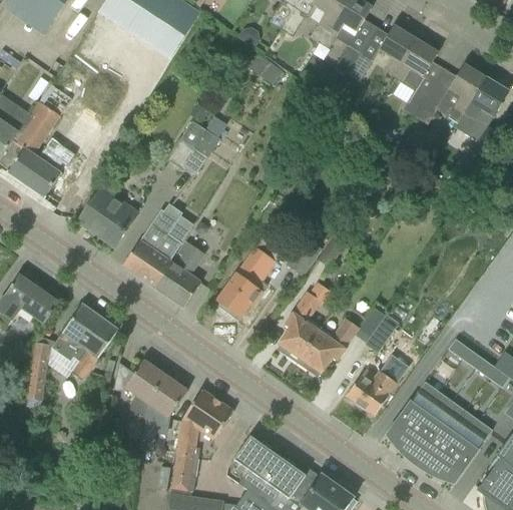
[(31,0),(56,16),(66,0),(31,0)]
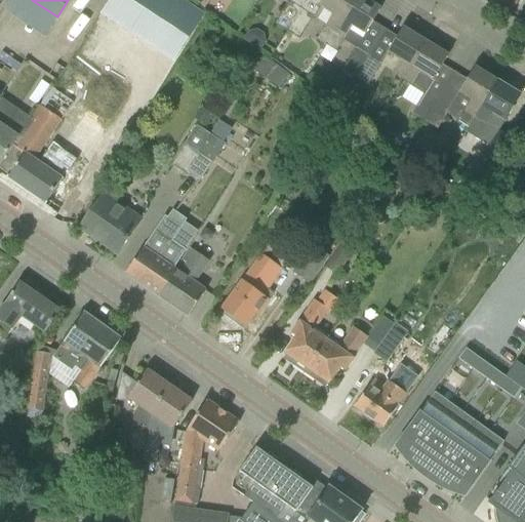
[(201,15),(180,0),(111,0),(111,1),(177,53),(201,15)]
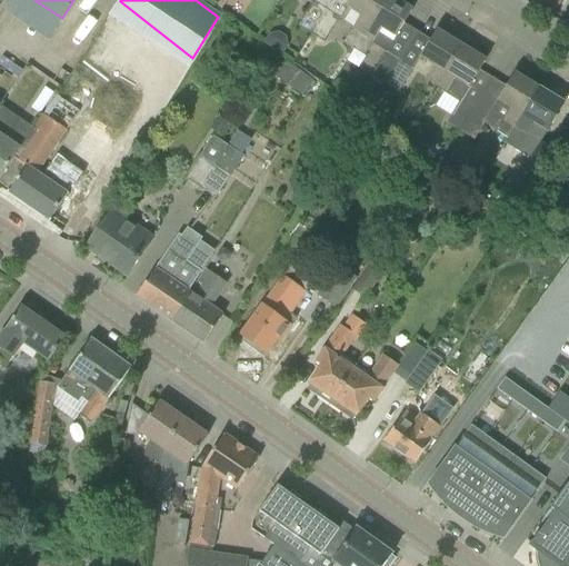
[(299,22),(311,30),(327,6),(317,0),(312,0),(299,22)]
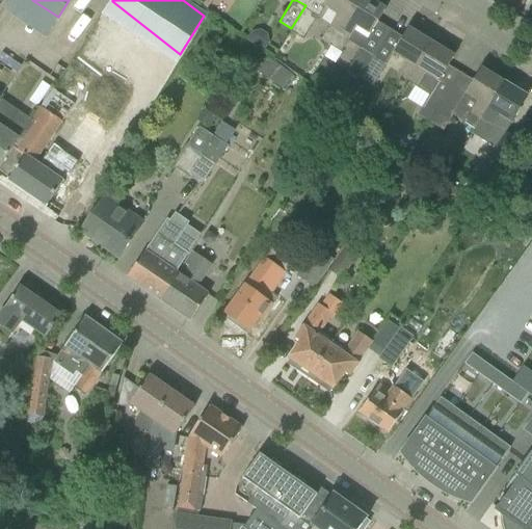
[(321,37),(330,44),(357,0),(326,0),(324,3),(338,11),(321,37)]
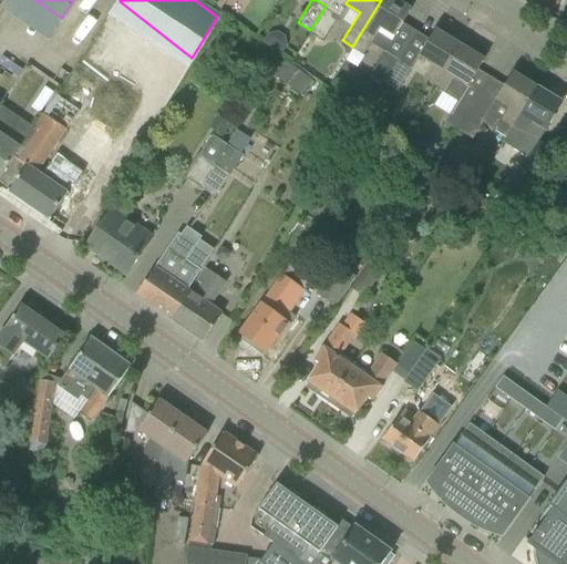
[(381,0),(352,47),(364,54),(372,41),(385,49),(411,8),(399,0),(381,0)]
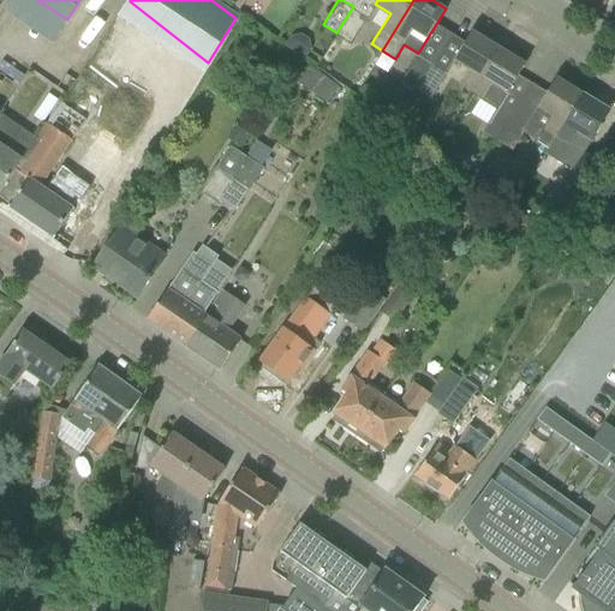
[(336,33),(351,42),(368,16),(353,6),(336,33)]
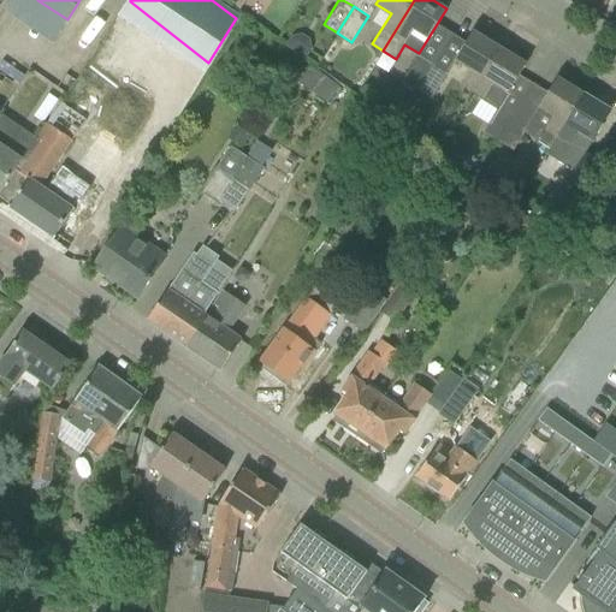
[(461,83),(473,89),(499,47),(472,30),(455,58),(471,67),(461,83)]
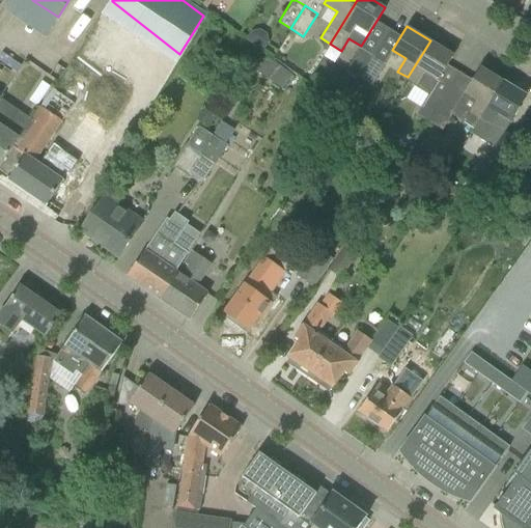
[(418,113),(429,120),(444,98),(445,95),(459,72),(447,63),(453,54),(430,40),(408,77),(430,91),(418,113)]
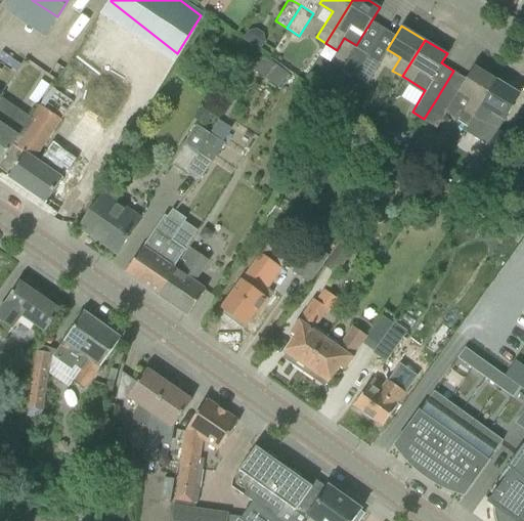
[(343,68),(354,75),(368,52),(356,45),(343,68)]
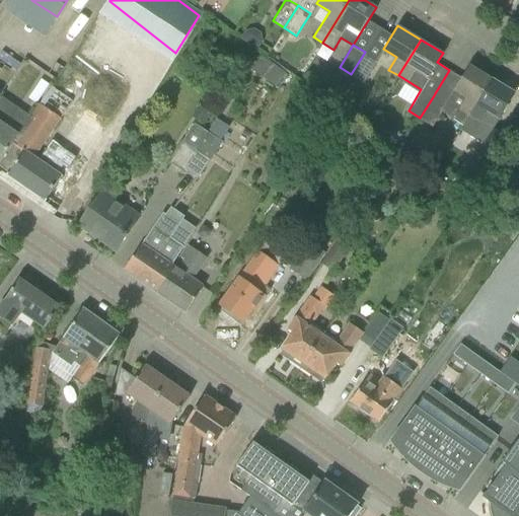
[(0,52),(0,58),(16,69),(20,62),(2,49),(0,52)]
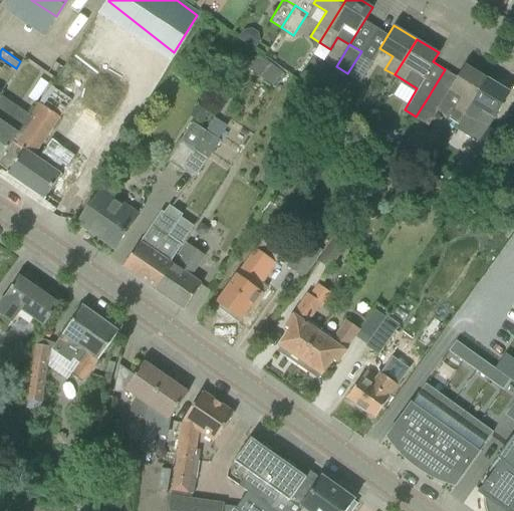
[(347,73),(359,81),(373,59),(361,51),(347,73)]
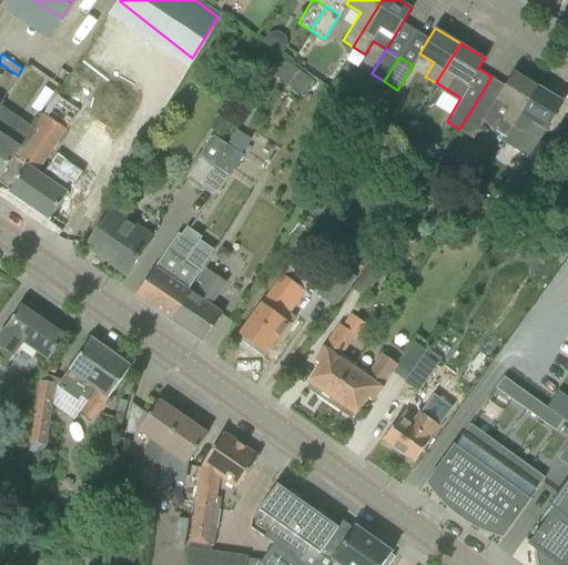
[(285,59),(274,74),(301,93),(312,78),(285,59)]
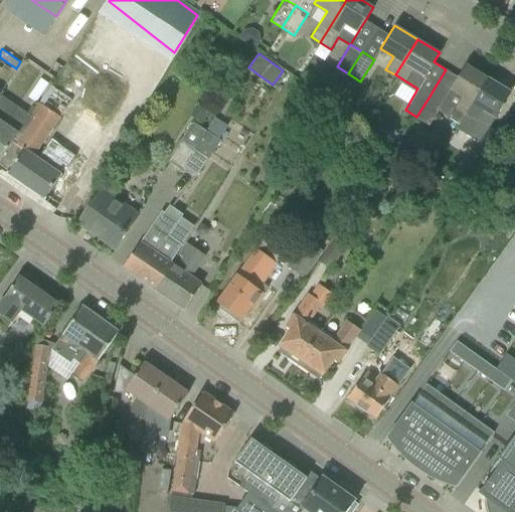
[(68,61),(41,99),(61,113),(88,74),(68,61)]
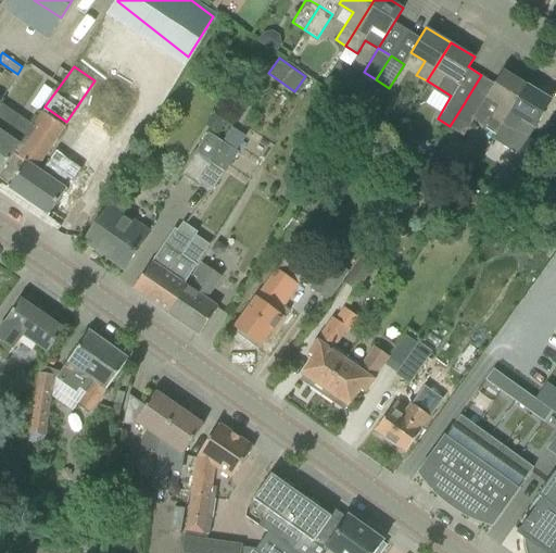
[(478,110),(476,113),(489,121),(481,132),(493,139),(493,138),(496,133),(527,84),(503,70),(478,110)]
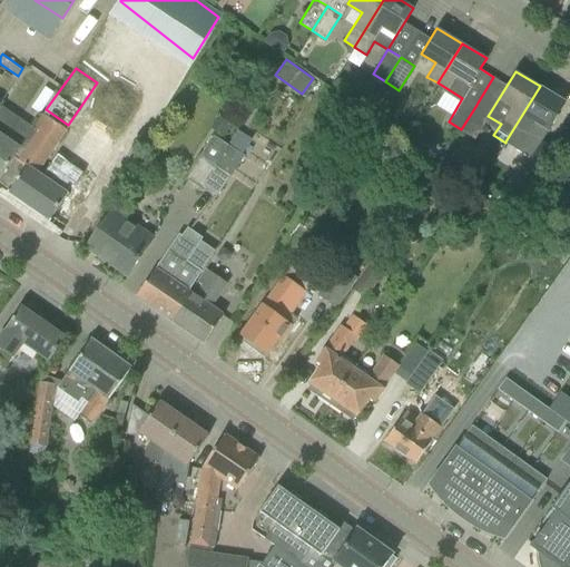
[(45,82),(30,103),(39,109),(53,88),(45,82)]
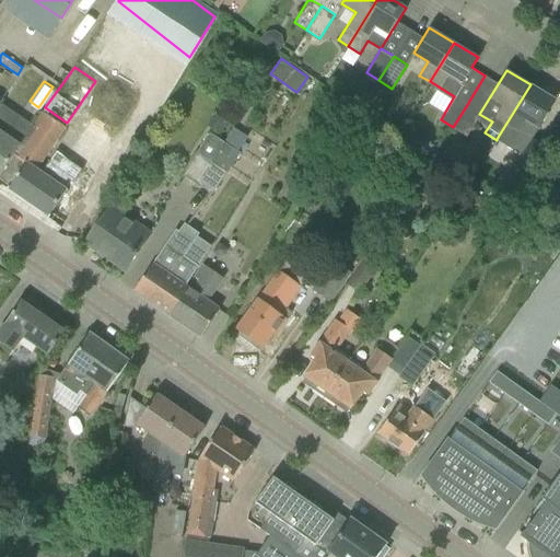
[(501,184),(516,194),(546,149),(532,139),(538,126),(555,100),(531,84),(497,139),(508,146),(511,140),(524,149),(501,184)]
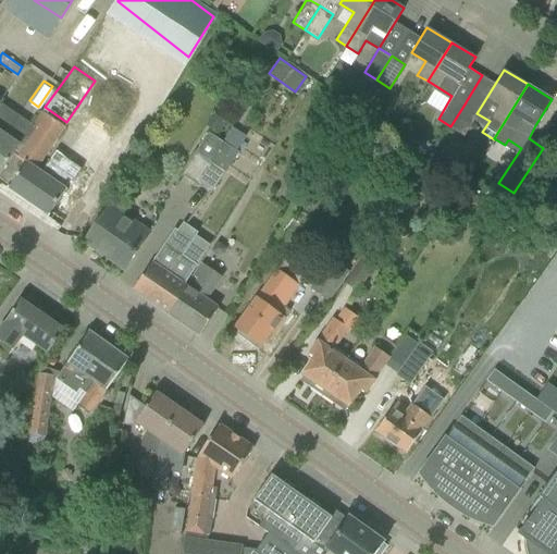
[(466,102),(450,126),(463,134),(473,118),(474,117),(471,114),(475,106),(467,100),(466,102)]
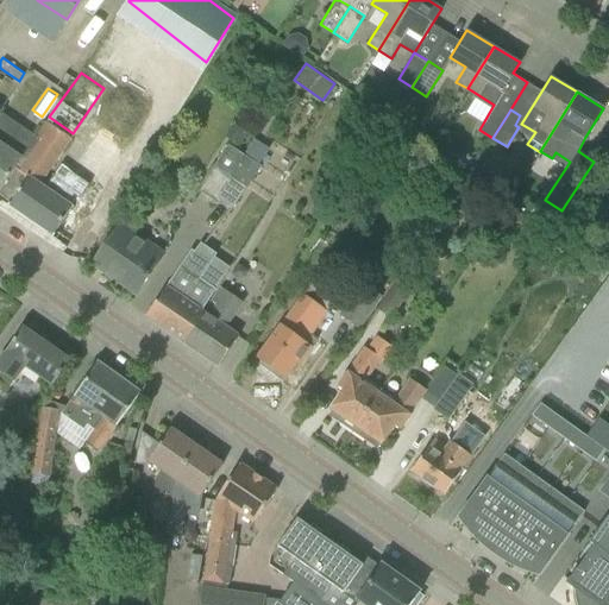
[(0,194),(1,196),(48,123),(45,120),(44,123),(36,134),(22,125),(7,145),(0,139),(0,194)]
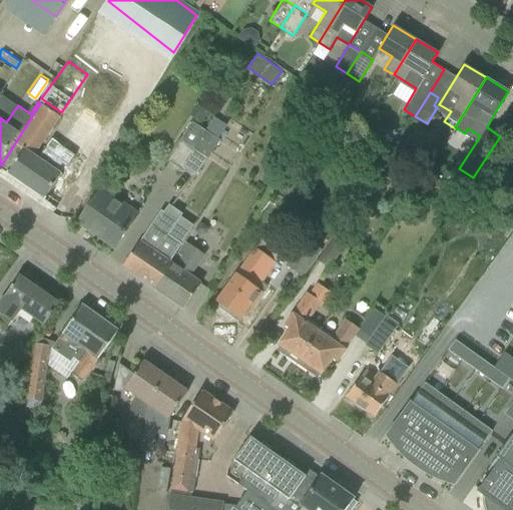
[(196,102),(189,113),(201,121),(208,110),(196,102)]
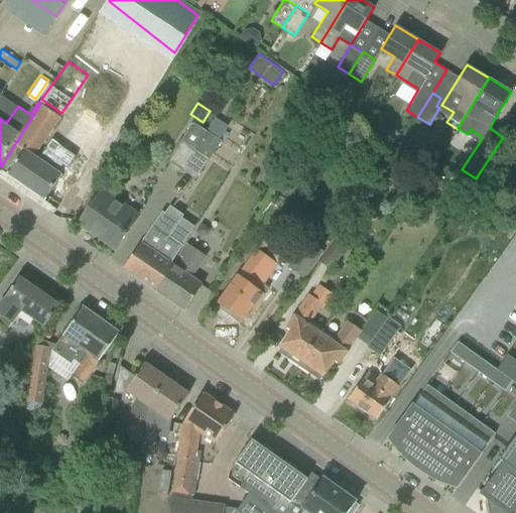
[(224,137),(239,117),(230,110),(214,130),(224,137)]
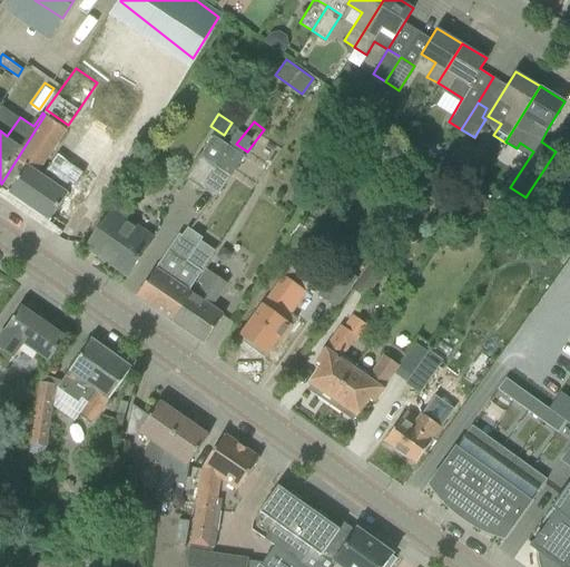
[(185,176),(216,197),(244,155),(213,135),(185,176)]
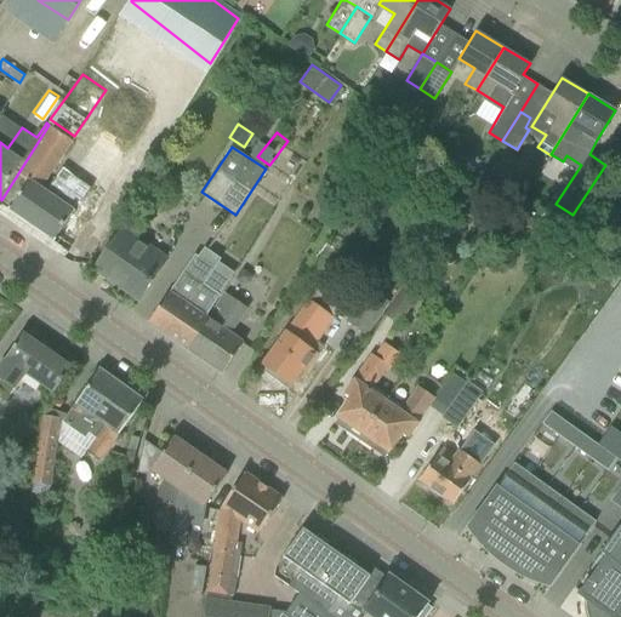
[(385,165),(385,173),(389,180),(397,181),(403,175),(404,167),(399,161),(391,160),(385,165)]
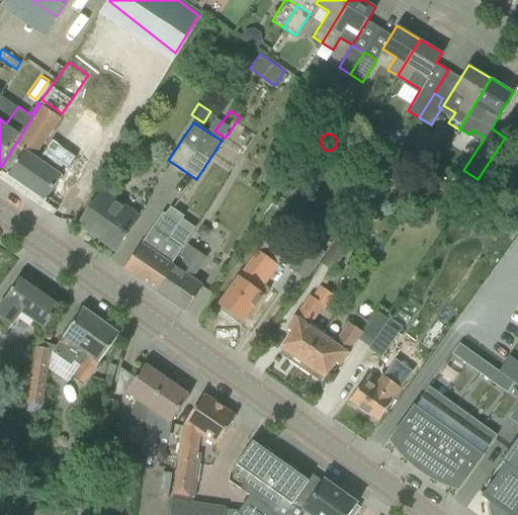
[(67,167),(76,153),(54,138),(44,152),(67,167)]
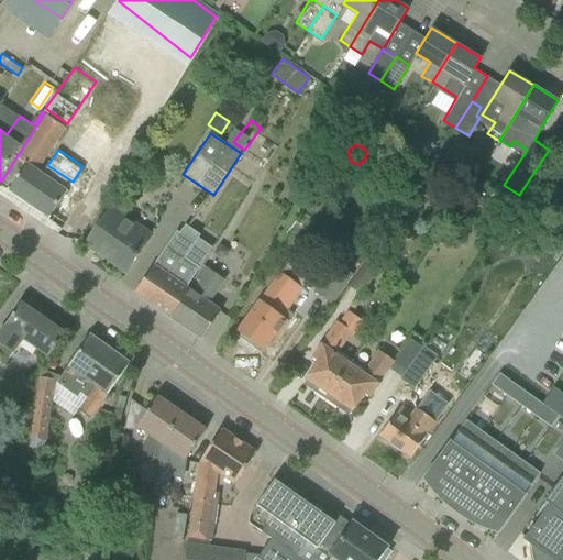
[(10,187),(8,189),(36,208),(50,218),(67,190),(62,187),(42,172),(36,168),(25,163),(10,187)]
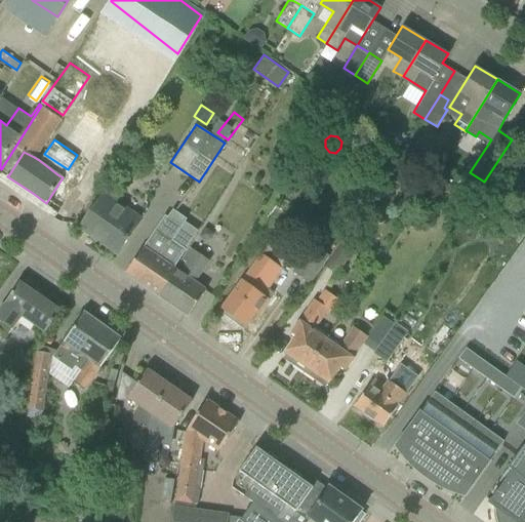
[(392,166),(390,181),(405,183),(407,168),(392,166)]
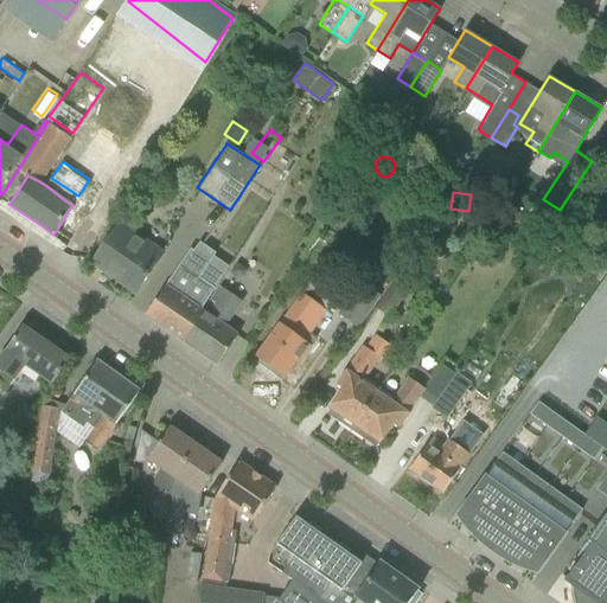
[(505,205),(497,217),(513,229),(523,217),(505,205)]
